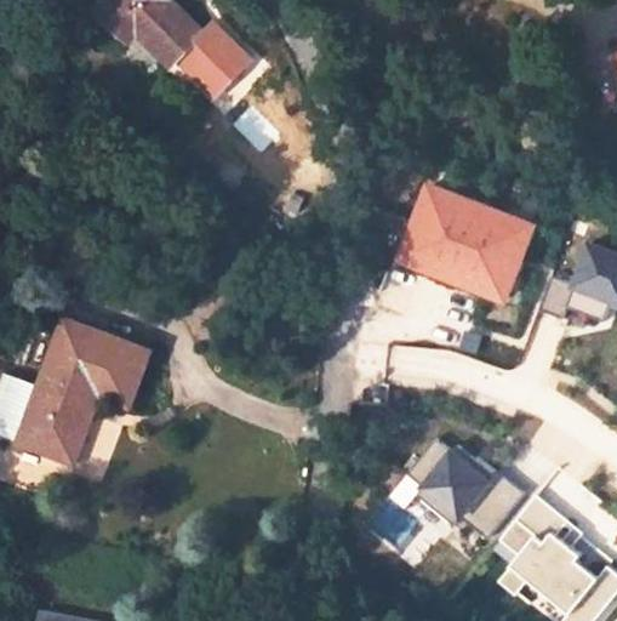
[(203,35),(169,0),(106,0),(96,10),(114,29),(124,20),(171,67),(203,35)]
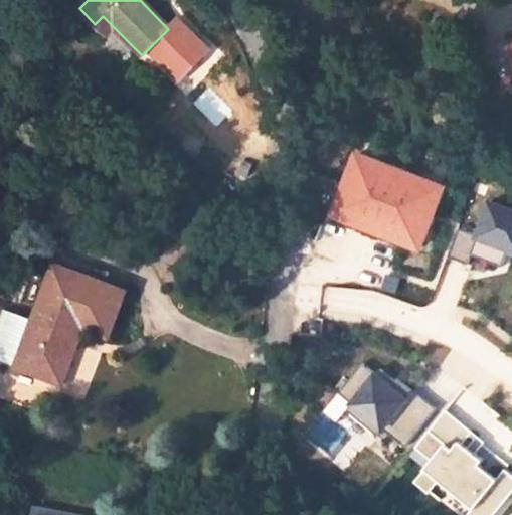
[(511,36),(497,48),(511,68),(511,36)]
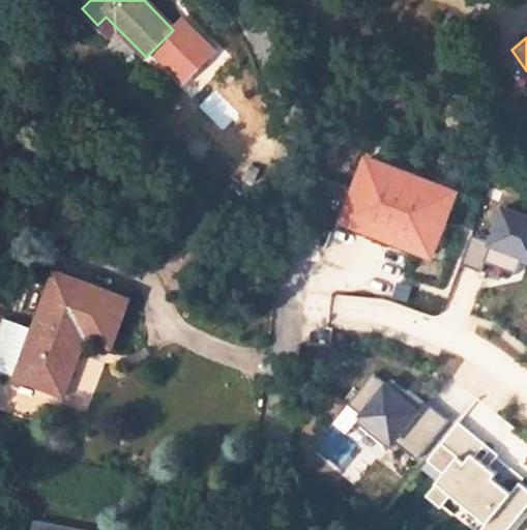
[(334,223),(430,260),(458,190),(362,152),(334,223)]
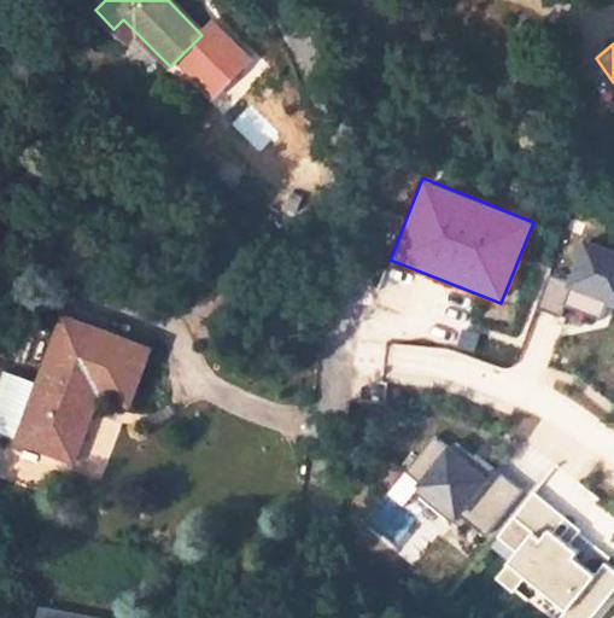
[(606,297),(613,299),(613,250),(584,239),(567,283),(606,297)]
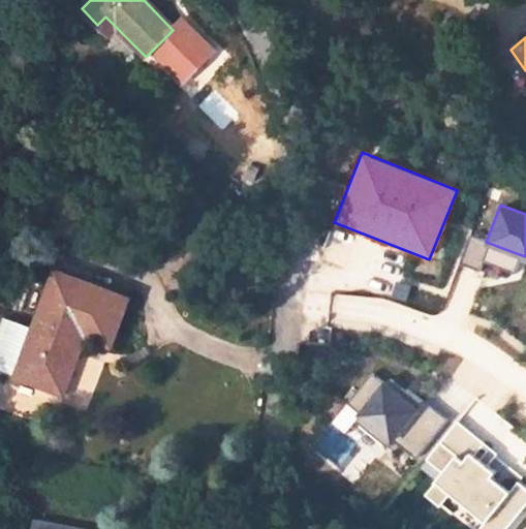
[(480,259),(486,242),(468,236),(458,262),(476,269),(480,259)]
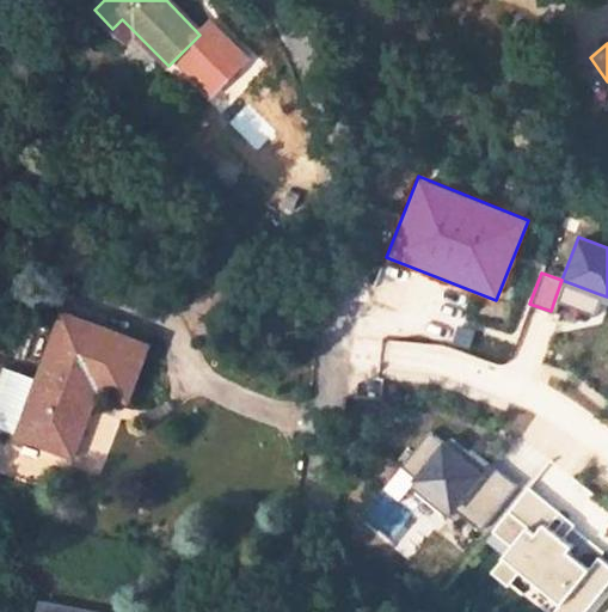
[(600,294),(562,280),(554,300),(593,314),(600,294)]
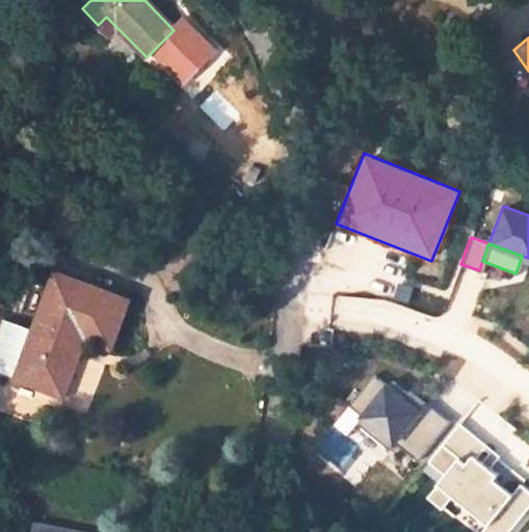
[(74,355),(80,339),(111,351),(129,303),(55,274),(33,333),(2,321),(0,327),(0,374),(16,380),(63,398),(79,357),(74,355)]
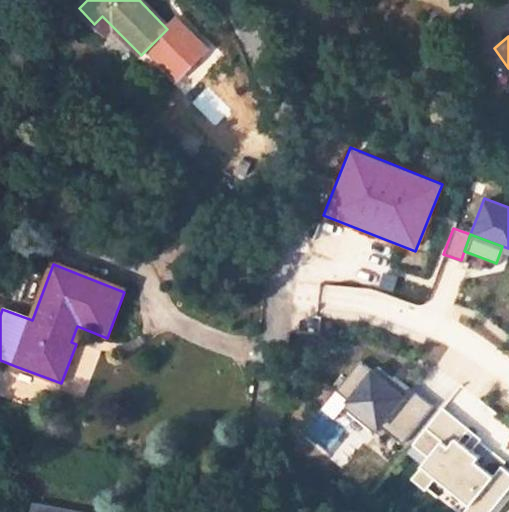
[(377,425),(399,442),(429,405),(408,388),(405,392),(373,366),(370,371),(356,360),(332,389),(346,400),(341,407),(371,432),(377,425)]
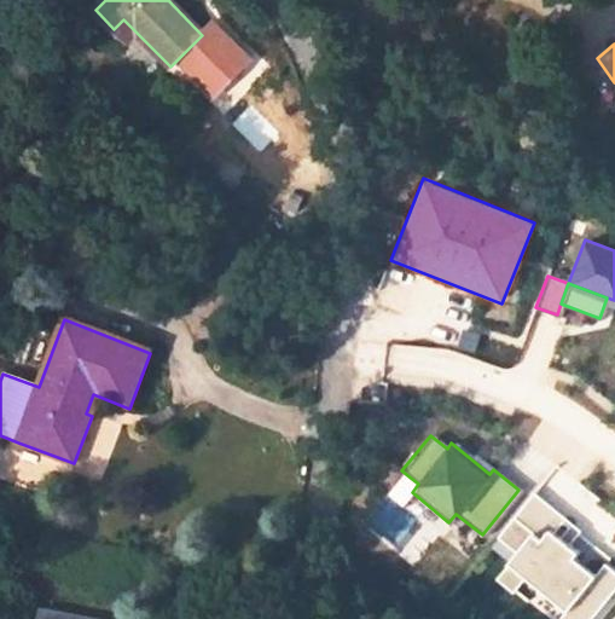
[(566,498),(574,482),(555,472),(546,489),(566,498)]
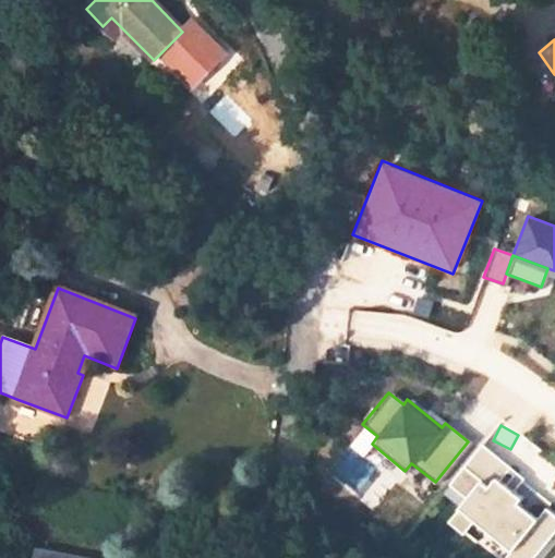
[(502,557),(531,557),(554,529),(554,516),(544,507),(534,519),(515,501),(518,498),(510,492),(520,478),(480,446),(449,484),(466,497),(446,522),(460,533),(471,520),(509,549),(502,557)]
